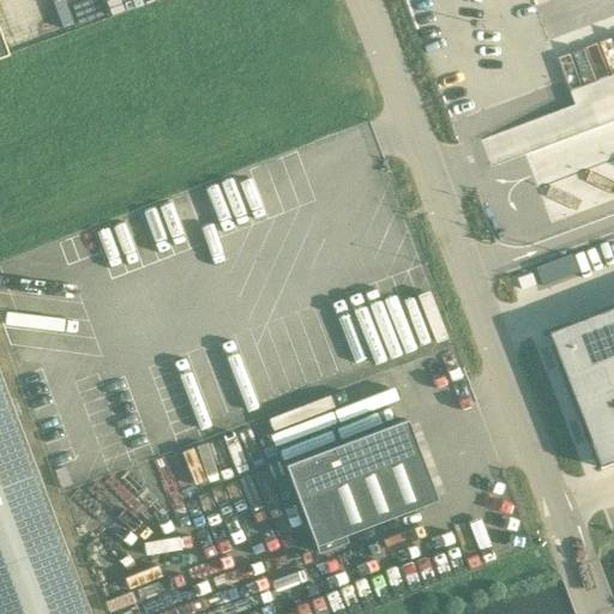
[(64,0),(73,23),(133,0),(64,0)]
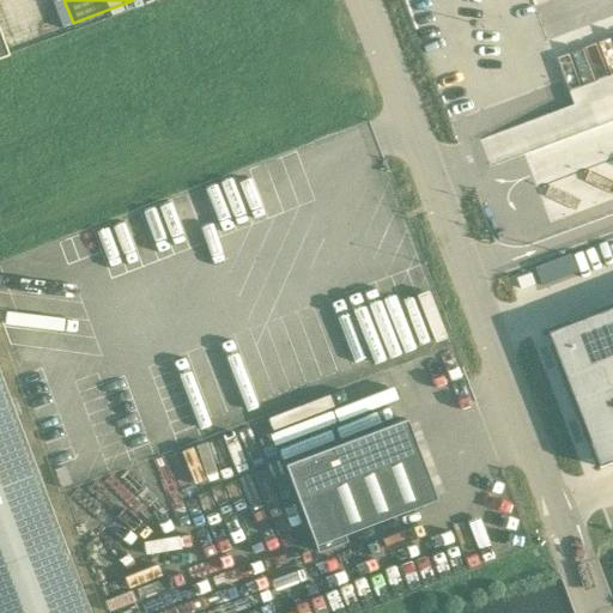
[(0,59),(10,55),(0,28),(0,59)]
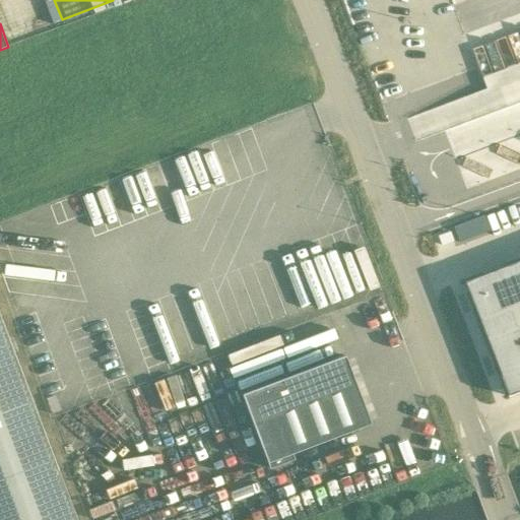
[(484,88),(461,98),(466,109),(471,122),(494,113),(519,103),(519,62),(480,77),(484,88)]
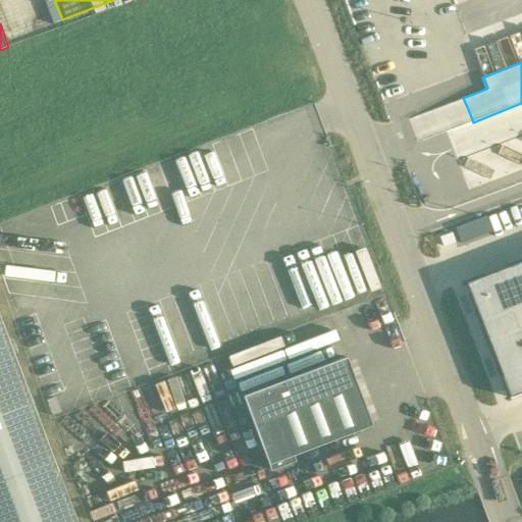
[(521,261),(464,283),(509,398),(521,393),(521,261)]
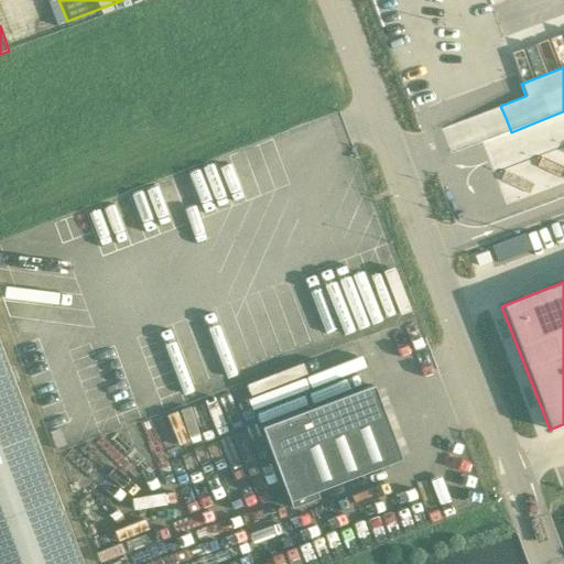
[(0,563),(83,563),(0,345),(0,563)]
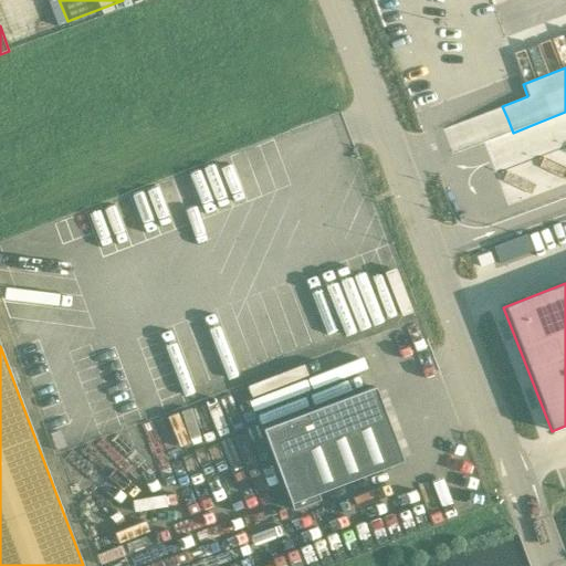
[(317,494),(402,462),(375,387),(262,429),(293,511),(320,501),(317,494)]
